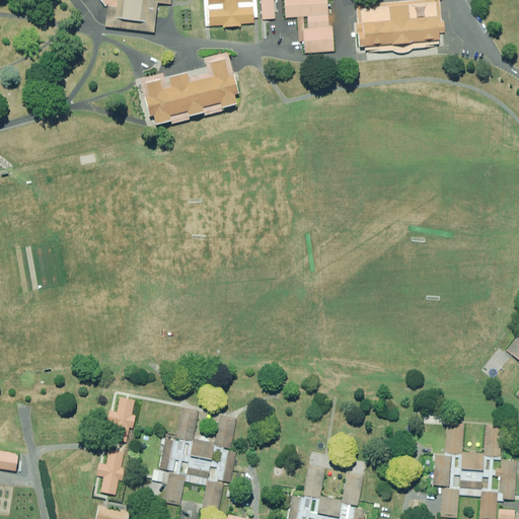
[(104,0),(108,5),(107,25),(155,31),(159,1),(171,3),(171,0),(104,0)]
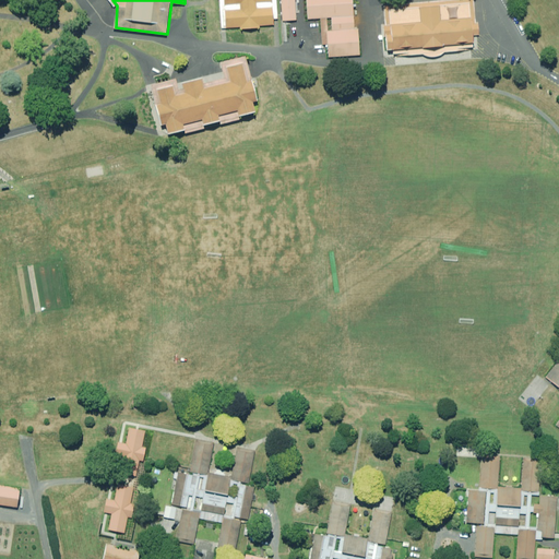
[(222,0),(224,30),(227,30),(282,26),(280,0),(222,0)]
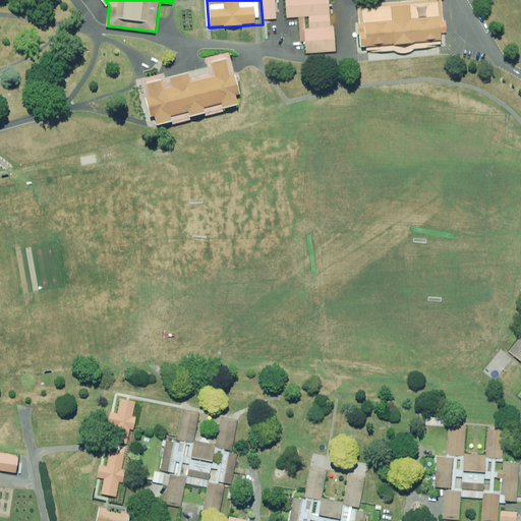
[(277,0),(263,0),(265,20),(279,19),(277,0)]
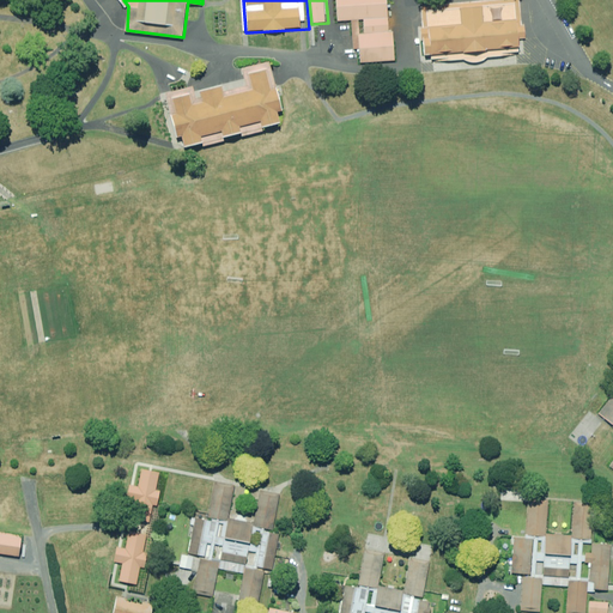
[(363,47),(364,65),(398,62),(396,26),(392,28),(389,0),(337,0),(338,23),(354,22),(356,48),(363,47)]
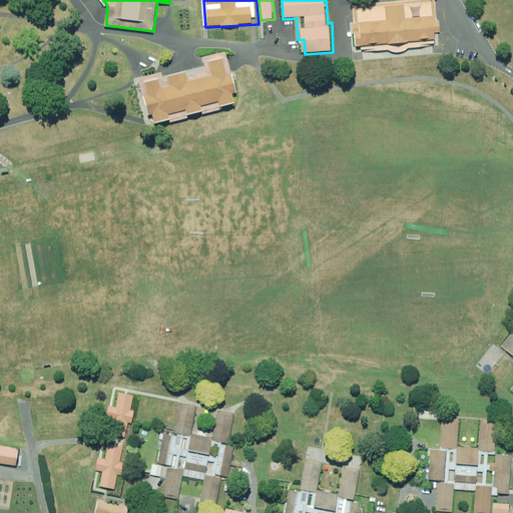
[(436,0),(425,0),(352,6),(356,54),(440,47),(436,0)]
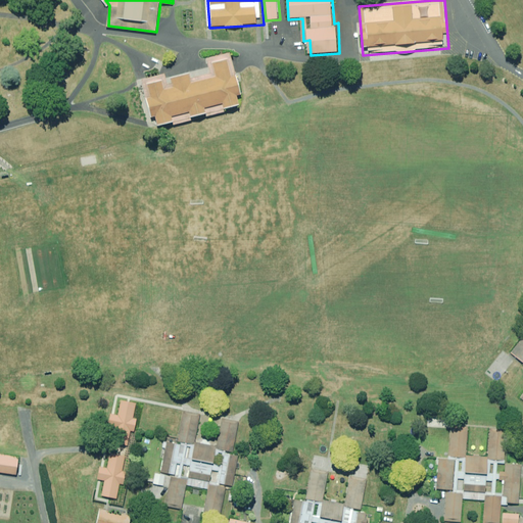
[(154,119),(156,128),(237,107),(235,97),(240,96),(235,76),(229,55),(206,61),(208,69),(186,76),(165,81),(164,75),(143,80),(140,82),(140,84),(149,120),(154,119)]
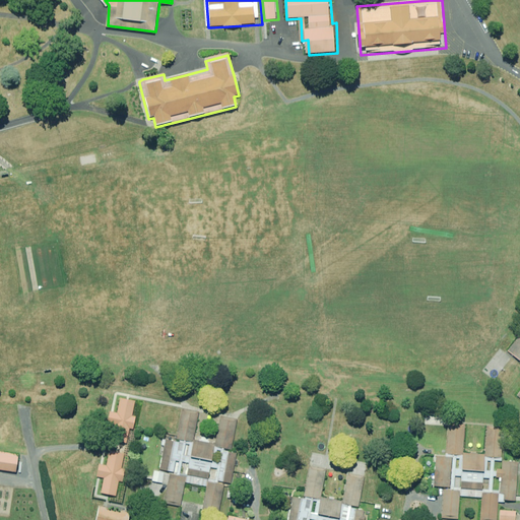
[(519,337),(509,351),(519,360),(519,388),(518,391),(519,393),(519,337)]
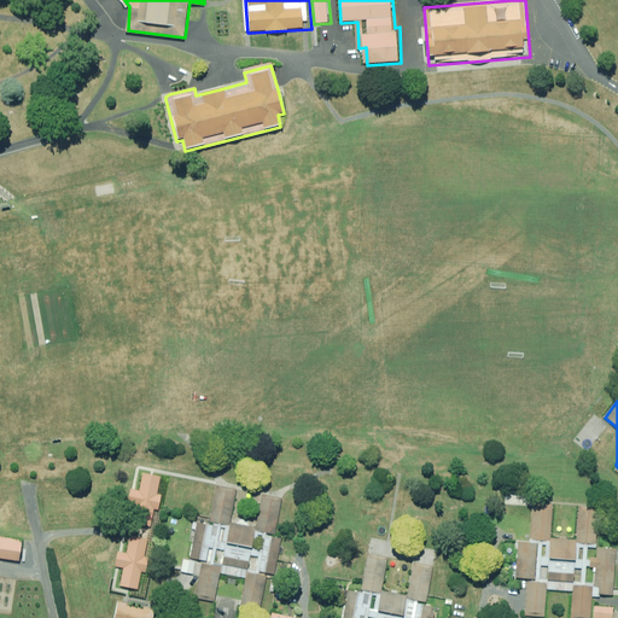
[(153,490),(156,473),(140,471),(138,490),(127,489),(126,500),(134,501),(132,524),(151,526),(153,512),(161,513),(163,491),(153,490)]
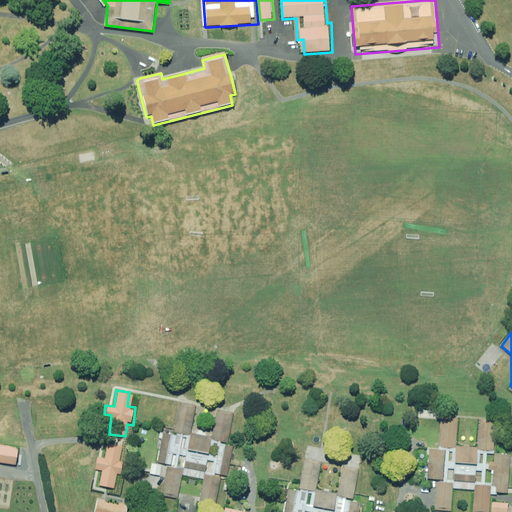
[(166,476),(163,494),(180,497),(184,474),(205,478),(200,502),(216,505),(222,475),(229,476),(235,445),(228,444),(234,413),(218,410),(213,435),(192,431),(197,407),(179,404),(175,429),(165,427),(158,463),(153,462),(151,473),(166,476)]
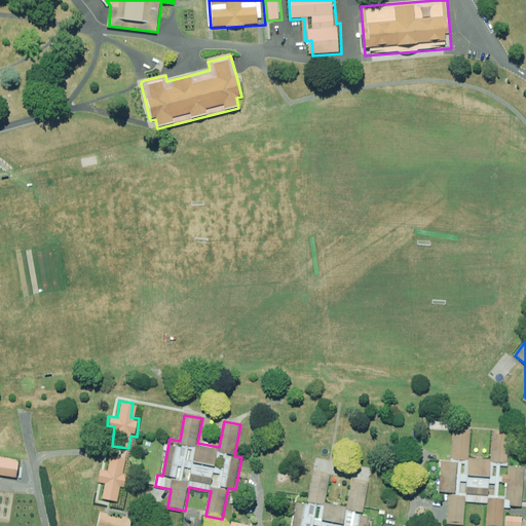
[(451,503),(449,522),(466,524),(468,499),(490,501),(488,525),(505,525),(508,505),(523,506),(525,477),(525,465),(511,464),(513,433),(496,430),(494,457),(473,455),(475,429),(456,428),(454,455),(445,454),(441,492),(452,492),(451,503)]
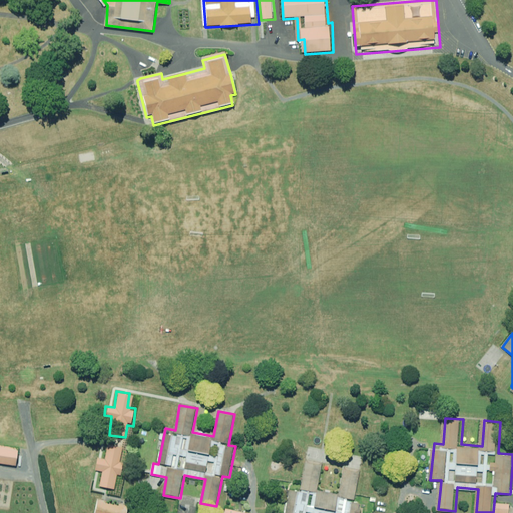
[(118,445),(103,442),(100,456),(93,457),(91,469),(100,470),(97,485),(109,488),(112,472),(122,474),(124,463),(115,461),(118,445)]
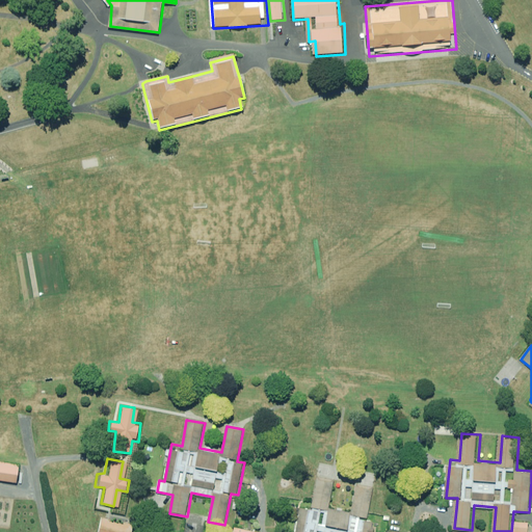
[(22,466),(0,462),(0,482),(20,485),(22,466)]
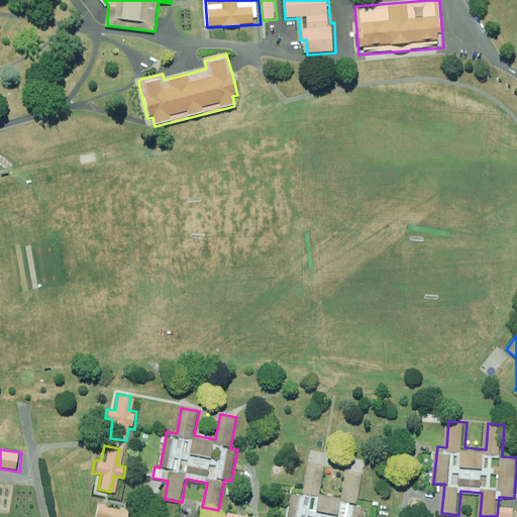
[(360,516),(364,507),(356,506),(363,476),(346,473),(341,498),(320,494),(325,469),(307,466),(302,491),(293,490),(287,516),(360,516)]
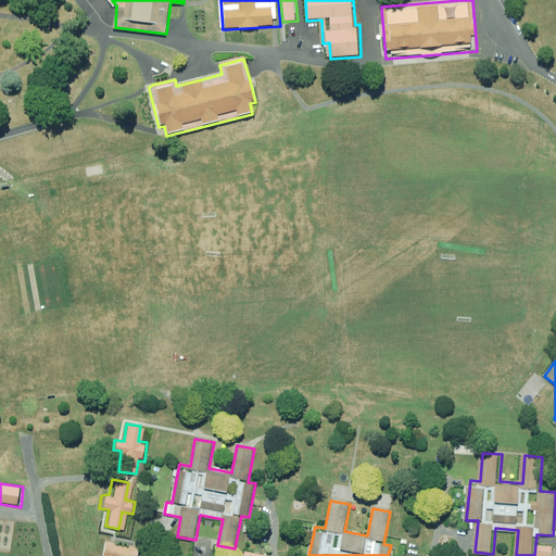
[(140,555),(143,547),(106,536),(100,555),(140,555)]
